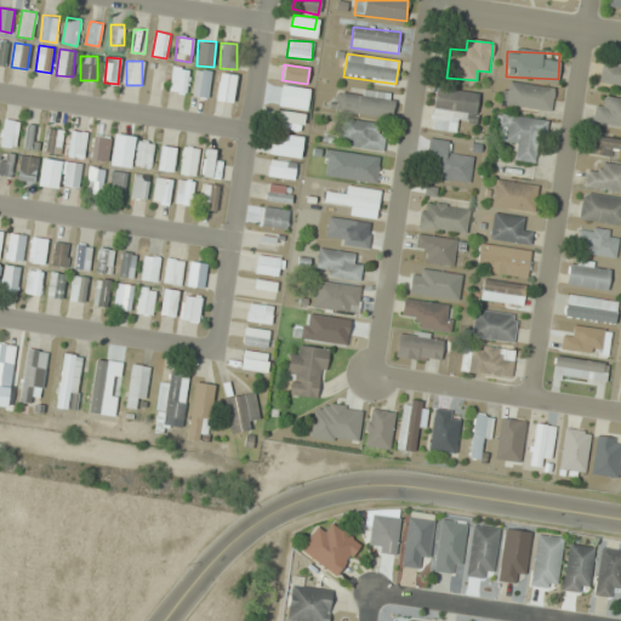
[(189,69),(171,67),(169,92),(187,93),(189,69)]
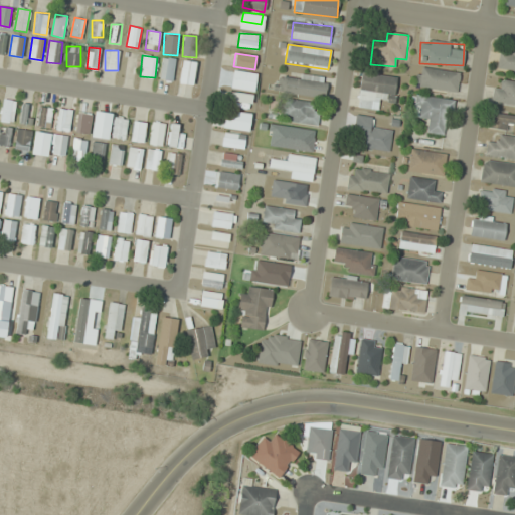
[(160,79),(172,81),(175,59),(162,57),(160,79)]
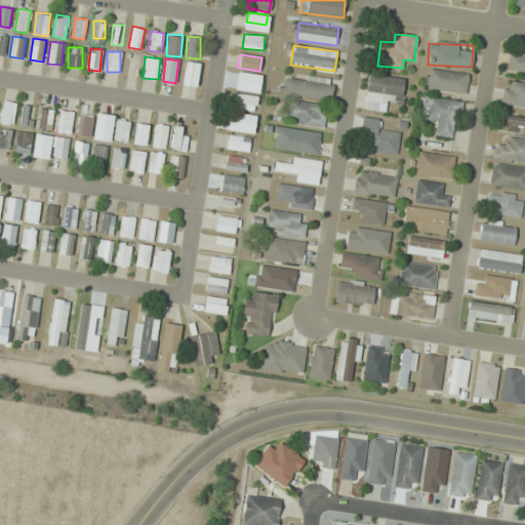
[(182,84),(195,87),(200,64),(187,61),(182,84)]
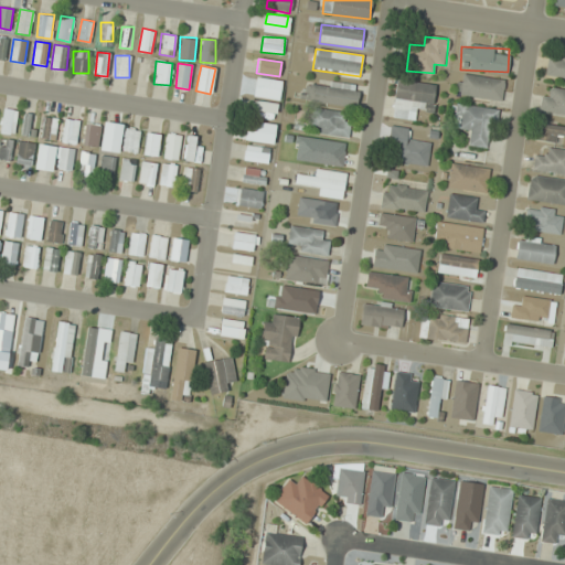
[(501,100),(503,80),(459,74),(456,95),(501,100)]
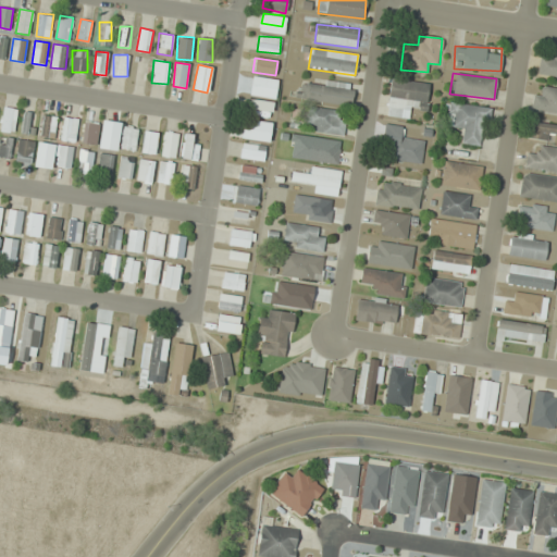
[(274,98),(277,81),(252,76),(249,94),(274,98)]
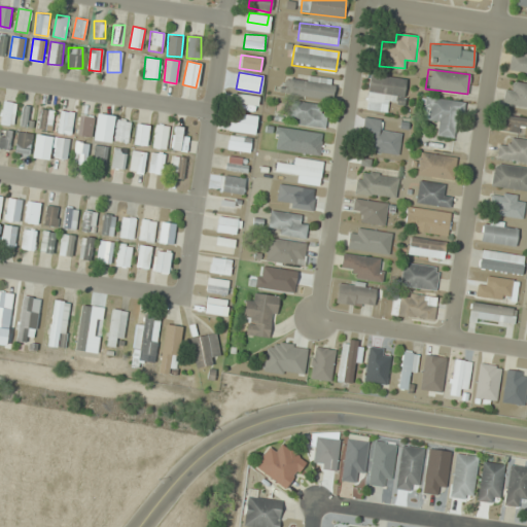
[(335,80),(285,74),(283,93),(332,100),(335,80)]
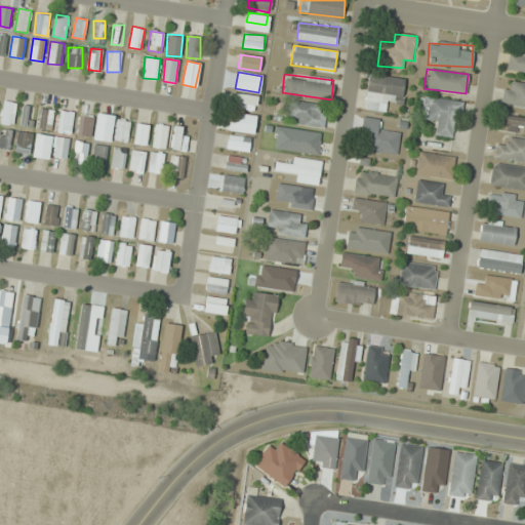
[(364,109),(387,112),(388,103),(402,105),(405,79),(368,74),(364,109)]
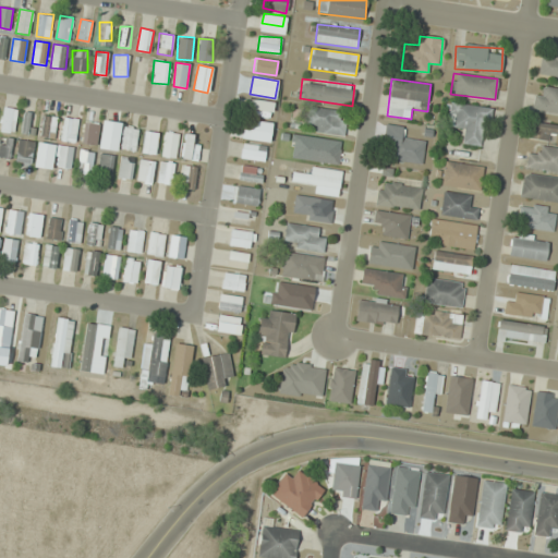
[(489,108),(450,102),(447,126),(464,129),(461,143),(484,146),(489,108)]
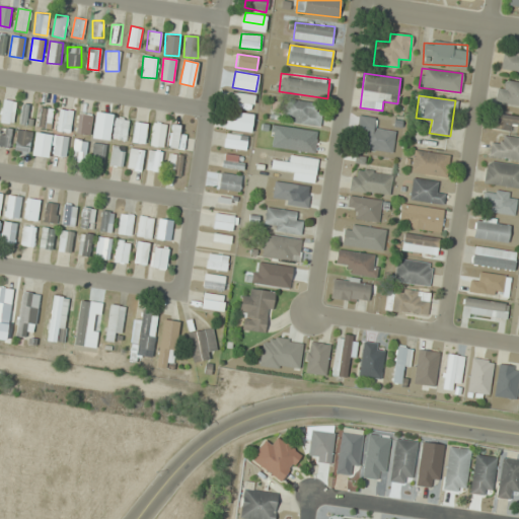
[(16,101),(2,99),(0,122),(0,123),(14,124),(16,101)]
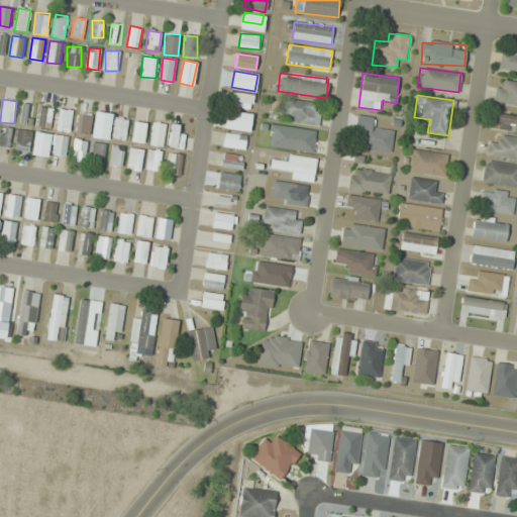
[(318,126),(322,105),(288,99),(284,120),(318,126)]
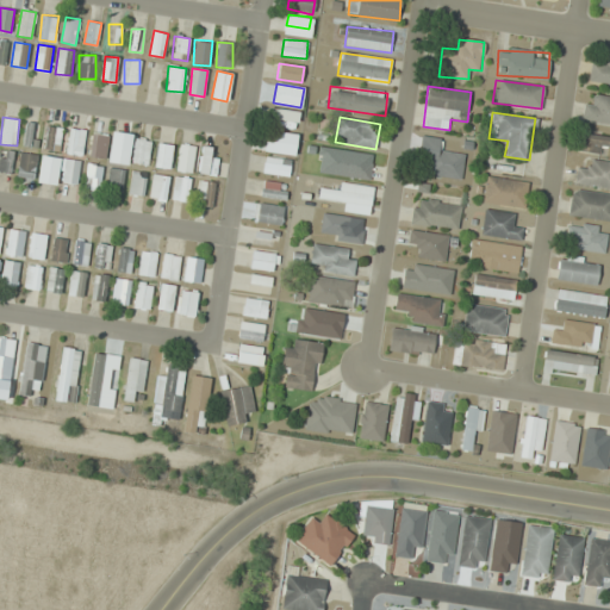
[(24,145),(32,145),(33,123),(25,122),(24,145)]
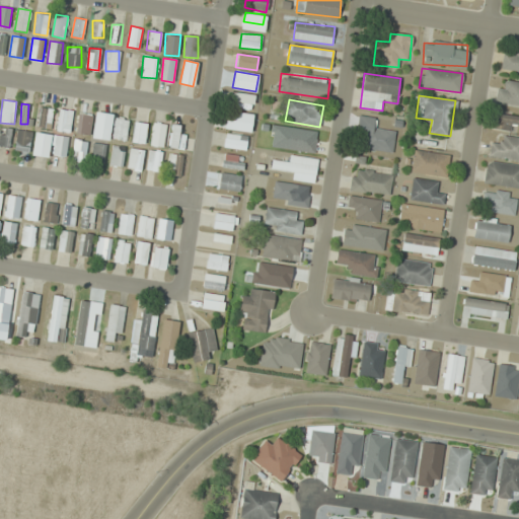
[(51,129),(53,108),(40,106),(38,128),(51,129)]
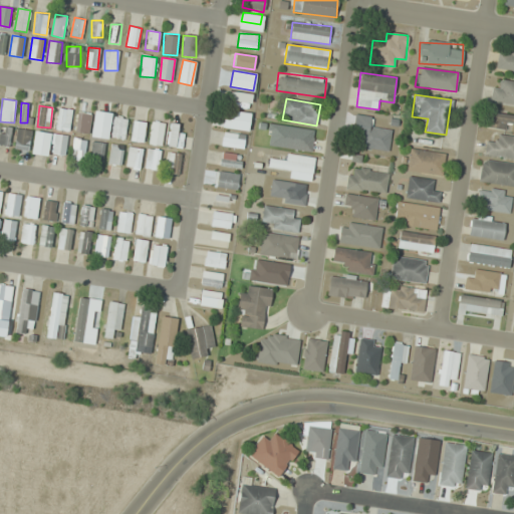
[(56,130),(69,131),(72,109),(58,107),(56,130)]
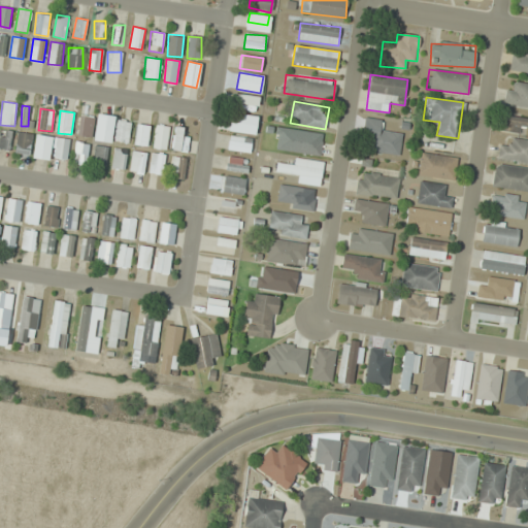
[(527,119),(504,112),(500,129),(526,136),(527,129),(527,119)]
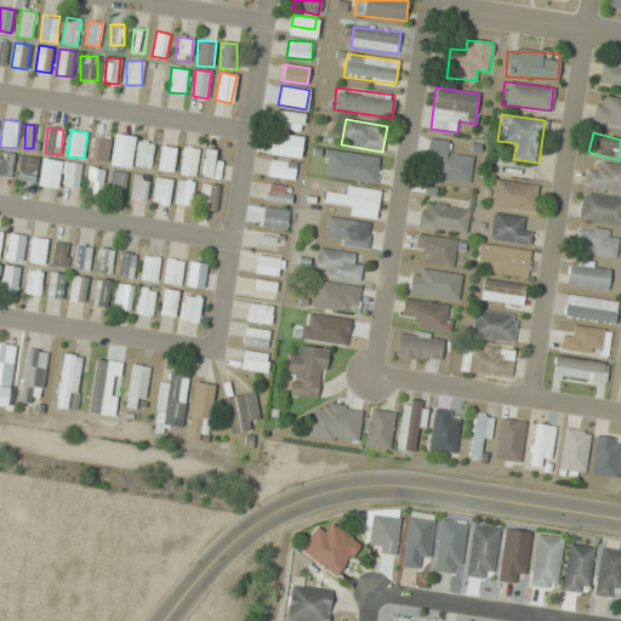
[(110,138),(95,135),(90,159),(106,163),(110,138)]
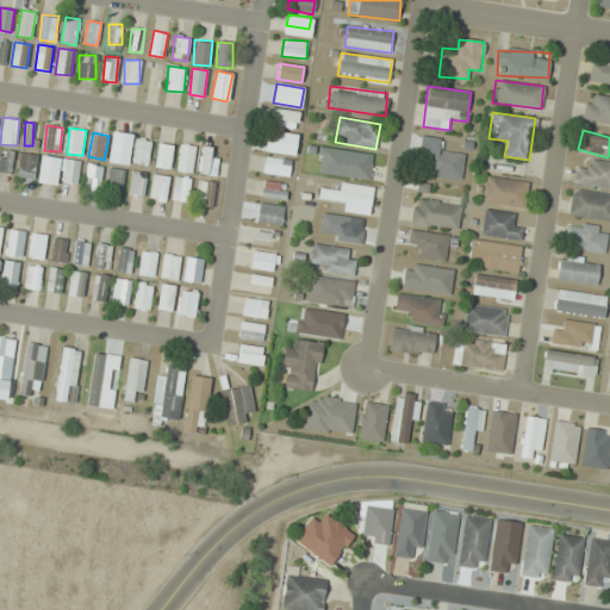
[(267,149),(292,155),(296,138),(271,132),(267,149)]
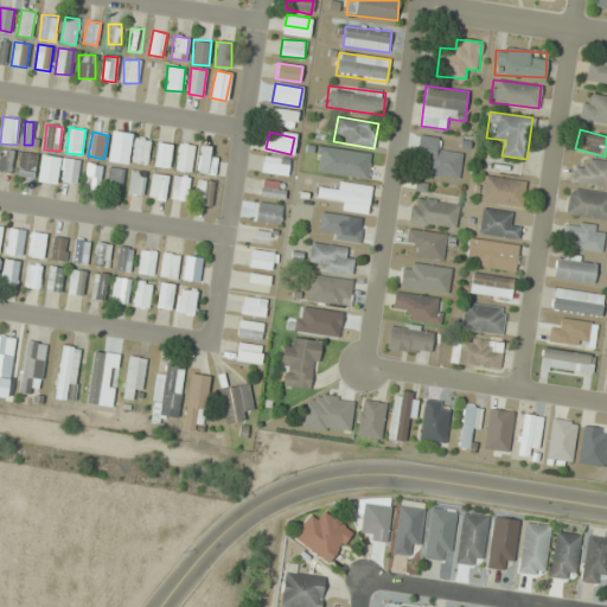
[(459,177),(462,153),(439,151),(440,138),(421,135),(417,161),(425,163),(423,173),(459,177)]
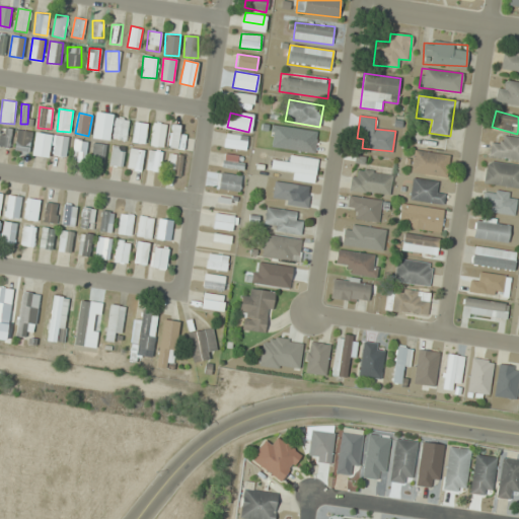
[(108,118),(95,118),(95,137),(108,137),(108,118)]
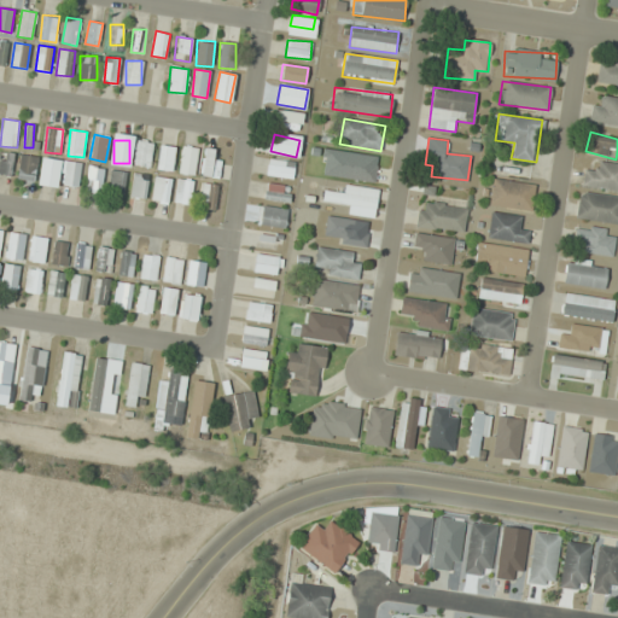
[(153,143),(136,140),(133,165),(150,168),(153,143)]
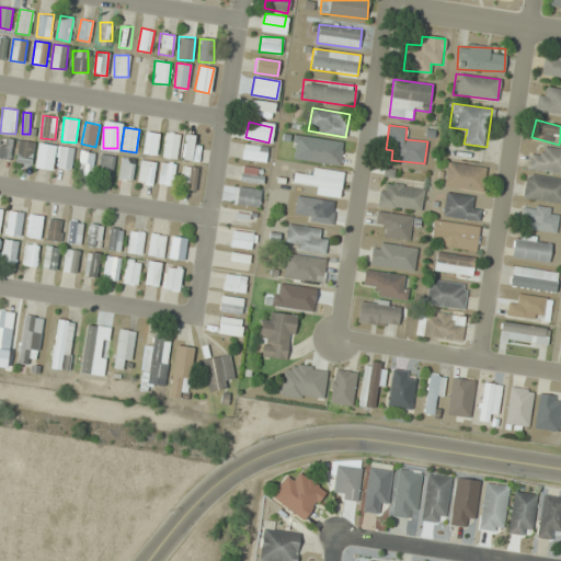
[(142,155),(157,156),(159,133),(145,132),(142,155)]
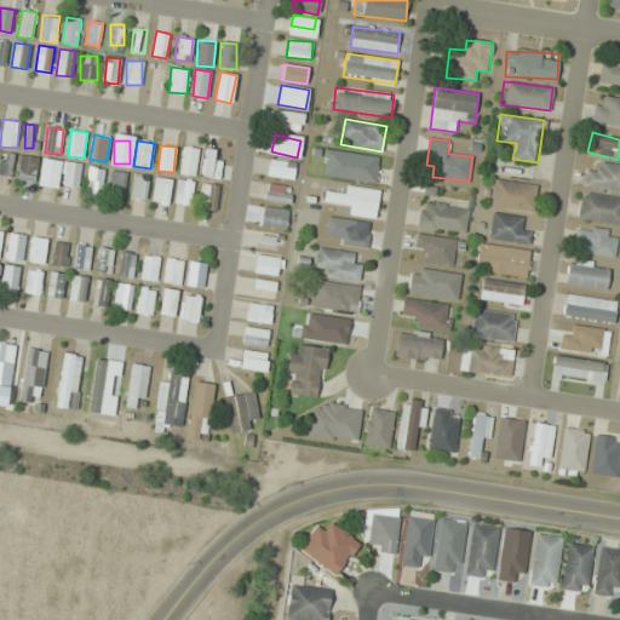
[(196,176),(199,148),(183,147),(181,174),(196,176)]
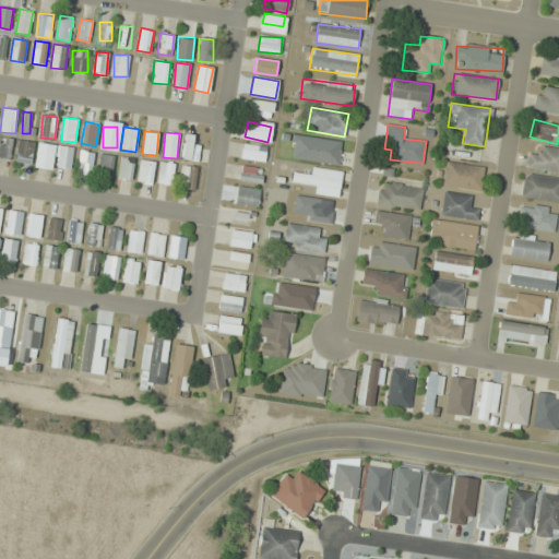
[(199,161),(199,135),(183,135),(183,161),(199,161)]
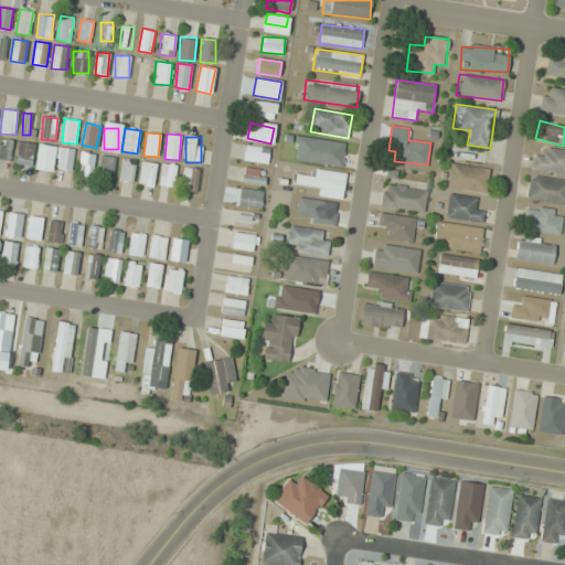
[(342,167),(345,144),(296,137),(294,160),(342,167)]
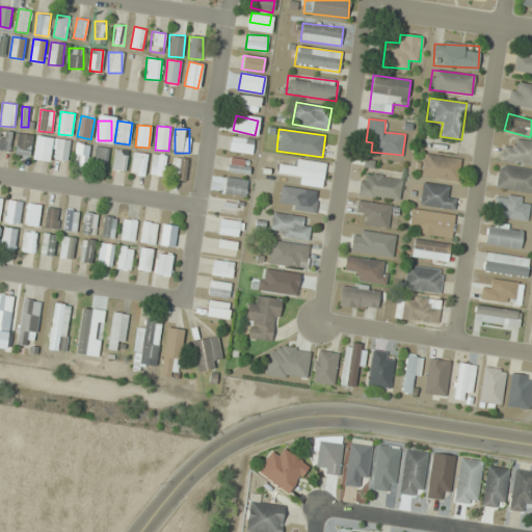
[(0,150),(11,151),(11,131),(0,131),(0,150)]
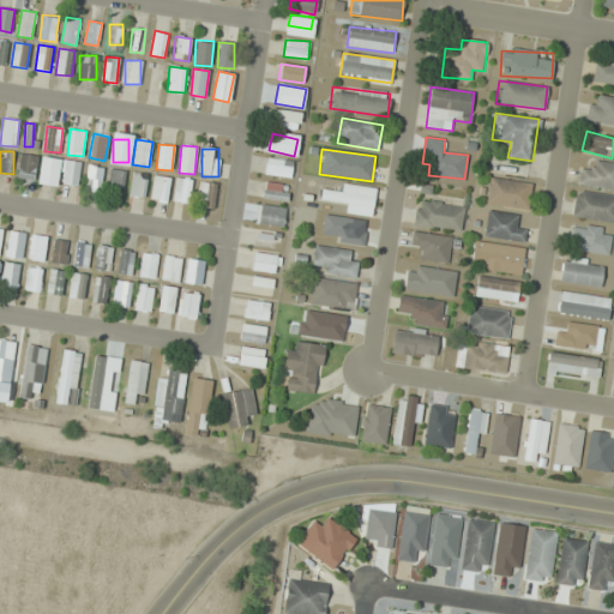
[(37,155),(19,154),(18,179),(35,180),(37,155)]
